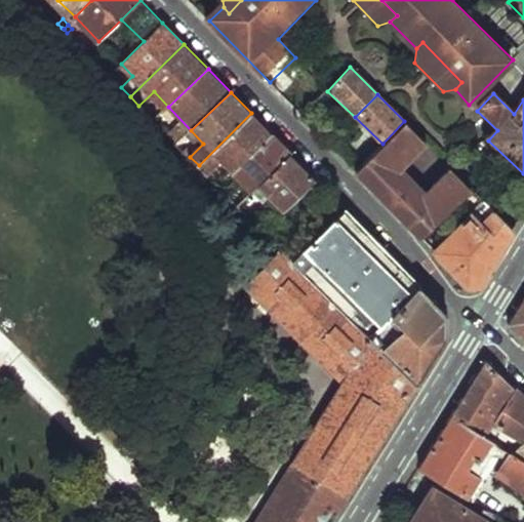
[(251,113),(199,165),(207,174),(222,161),(232,171),(271,134),(251,113)]
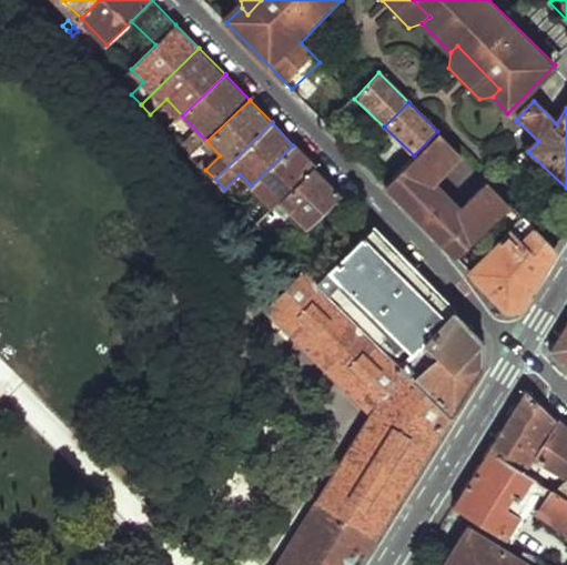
[(463,155),(437,131),(414,155),(411,160),(385,185),(434,234),(448,221),(436,208),(443,200),(429,188),(463,155)]
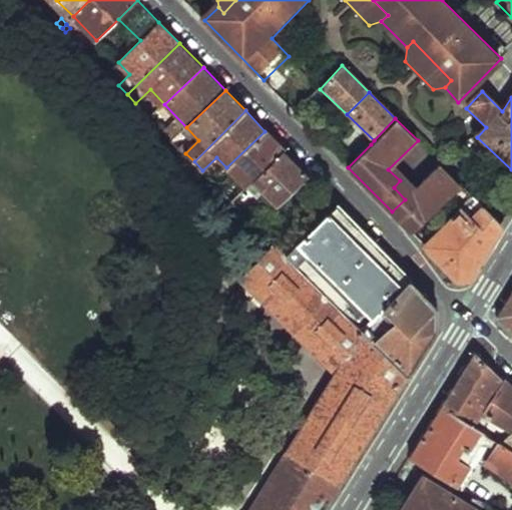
[(237,178),(224,192),(233,200),(253,181),(285,150),(265,131),(226,167),(237,178)]
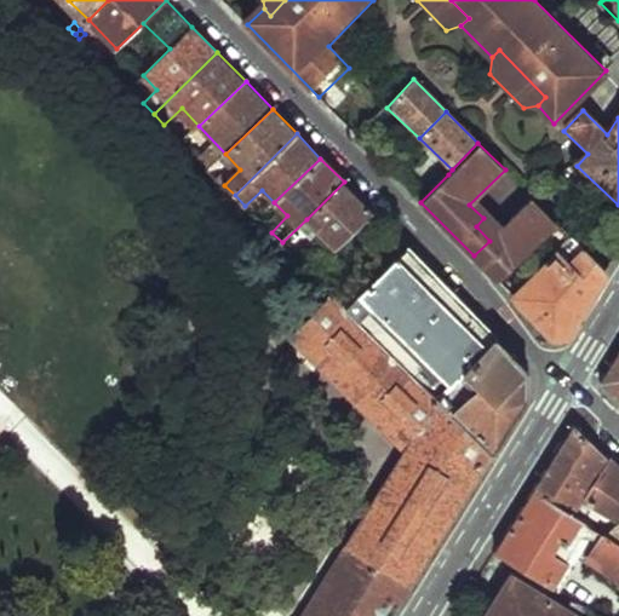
[(344,182),(307,219),(336,248),(373,212),(344,182)]
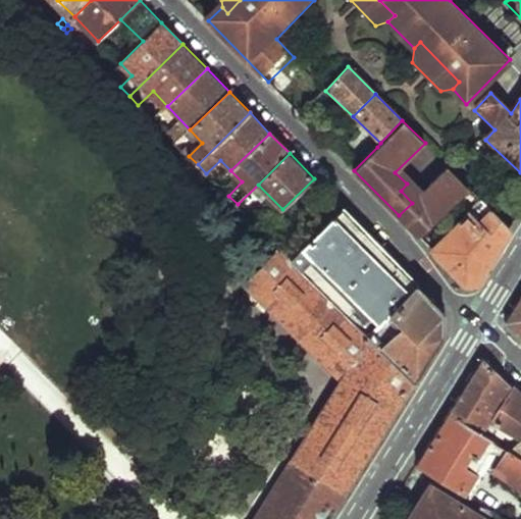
[(471,188),(450,166),(419,197),(407,184),(401,191),(412,203),(399,215),(420,237),(458,201),(465,194),(471,188)]
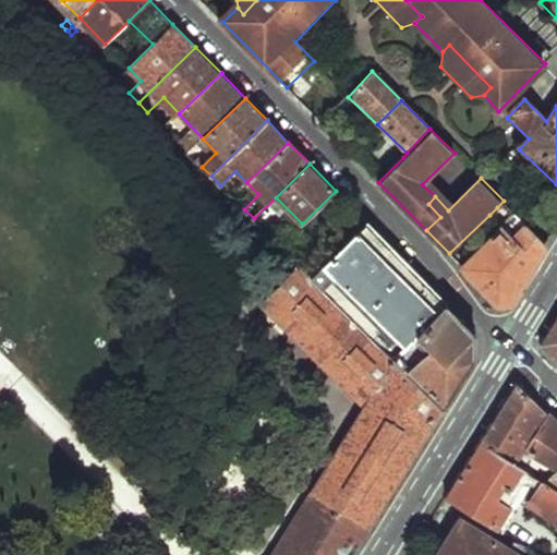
[(497,207),(489,215),(503,227),(513,239),(529,225),(504,201),(497,207)]
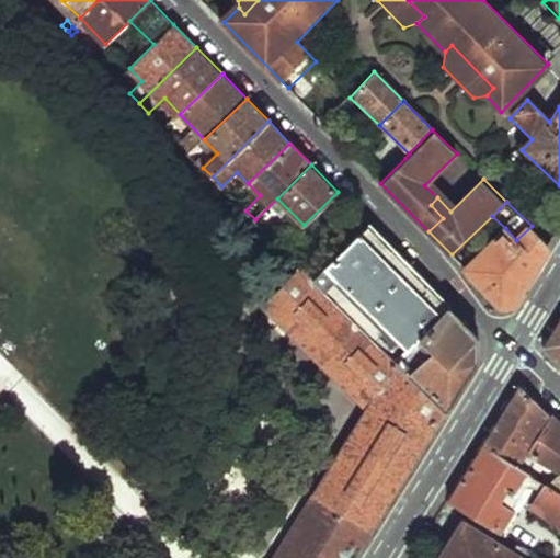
[(369,224),(315,280),(446,412),(464,385),(476,365),(479,360),(480,336),(393,249),(369,224)]
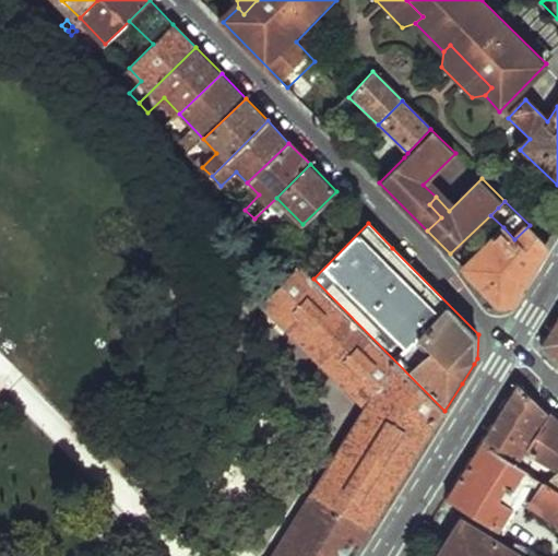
[(503,227),(463,268),(501,306),(511,304),(549,244),(530,225),(514,239),(503,227)]
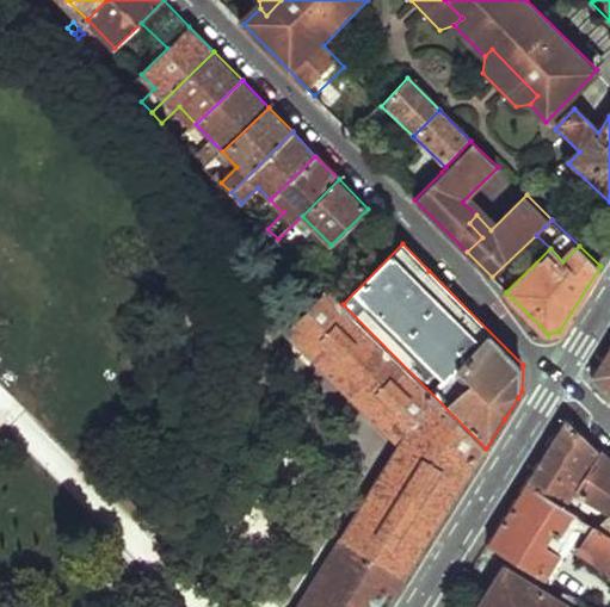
[(401,446),(301,606),(386,606),(455,497),(486,448),(343,304),(332,292),(309,314),(294,299),(275,321),(401,446)]
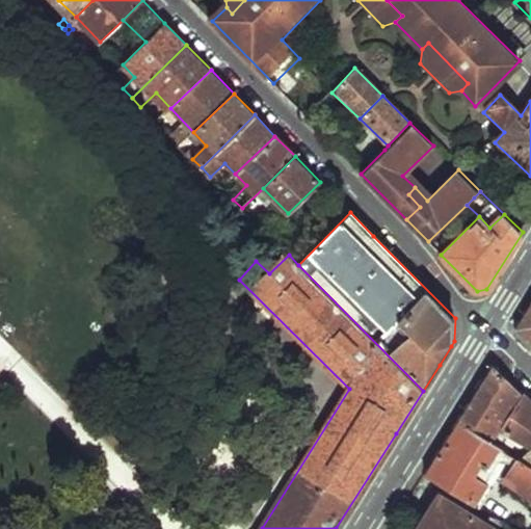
[(530,307),(515,333),(530,348),(530,307)]
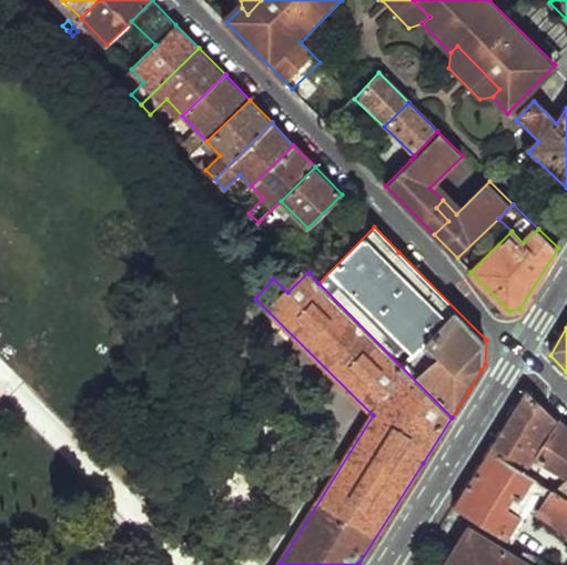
[(557,498),(566,485),(566,436),(527,395),(507,426),(488,456),(539,487),(547,493),(557,498)]
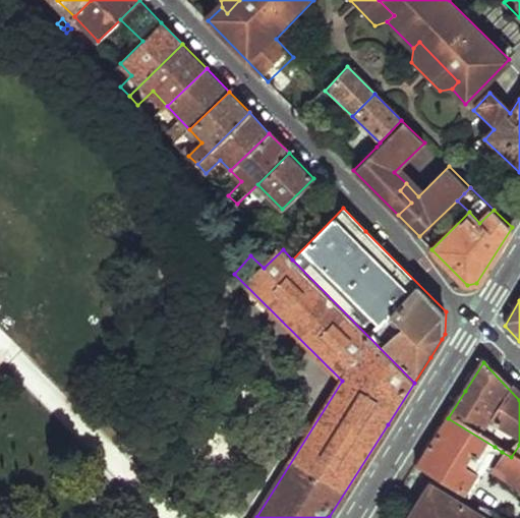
[(416,468),(464,498),(495,447),(448,418),(431,444),(416,468)]
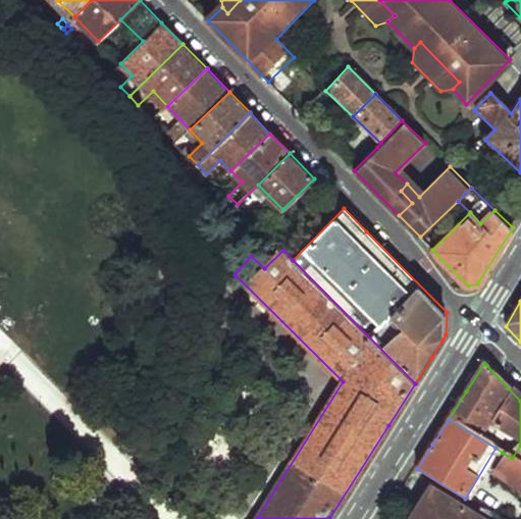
[(520,446),(512,458),(520,463),(520,446)]
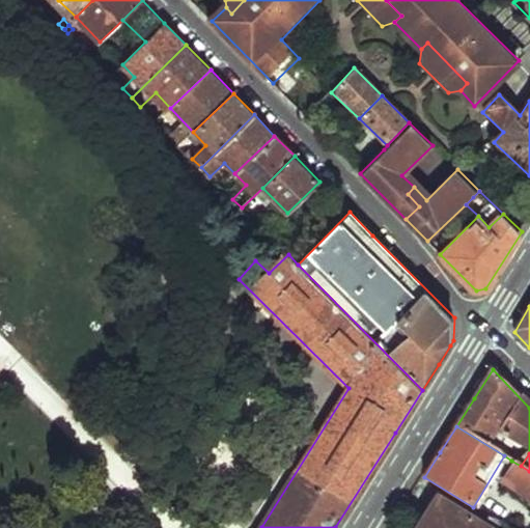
[(529,471),(521,466),(511,461),(507,468),(511,471),(503,484),(529,502),(529,471)]
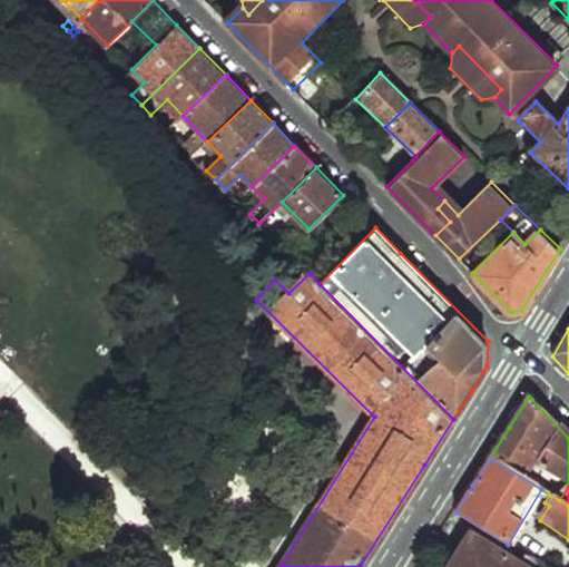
[(542,566),(539,564),(530,560),(526,566),(520,566),(470,537),(450,566),(542,566)]
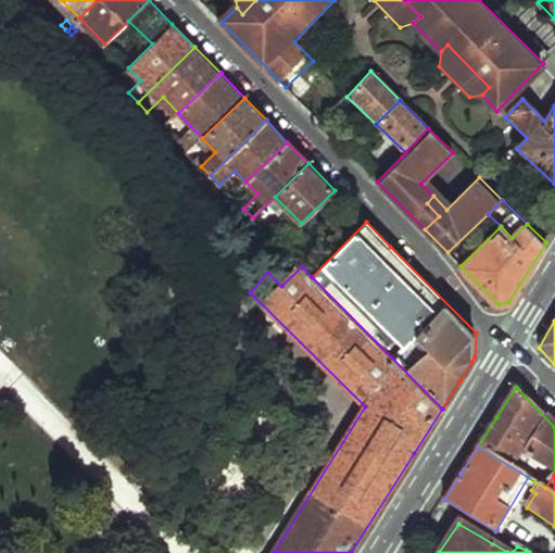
[(547,552),(531,542),(526,550),(529,552),(547,552)]
